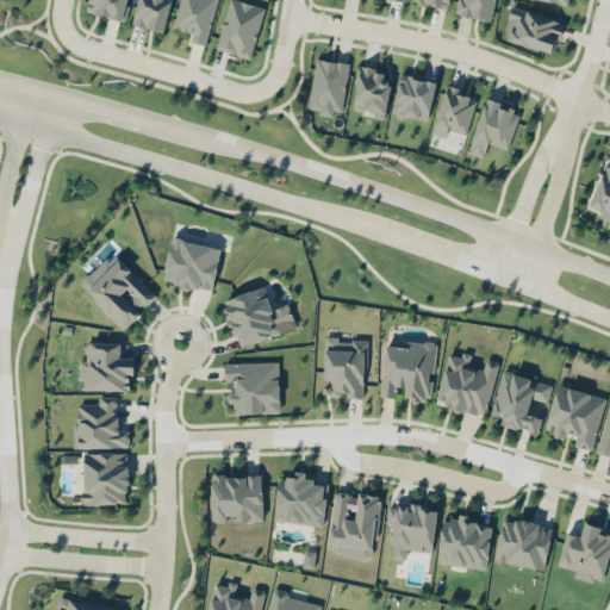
[(88,0),(87,12),(123,20),(126,0),(88,0)]
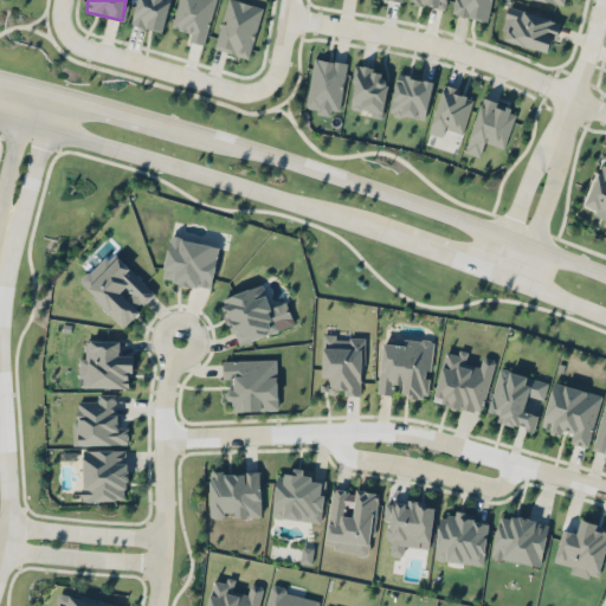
[(136,0),(131,24),(163,32),(171,0),(136,0)]
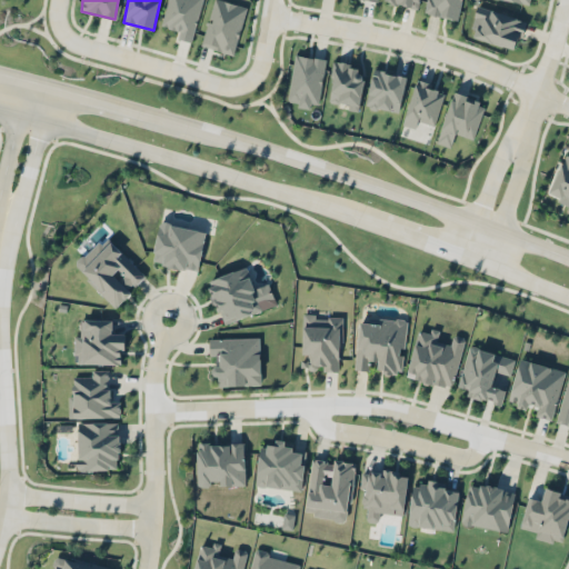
[(168,0),(161,26),(179,31),(177,38),(191,42),(202,0),(168,0)]
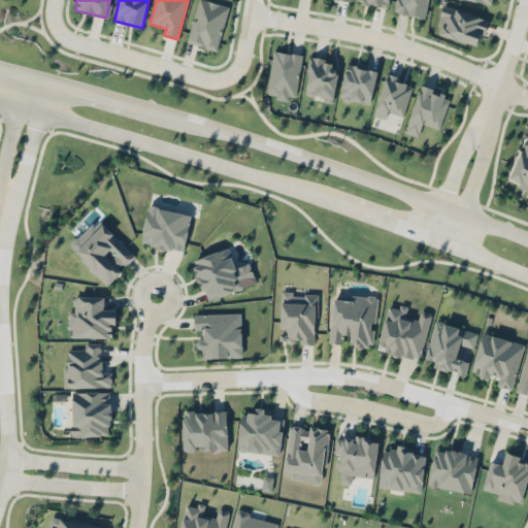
[(217,51),(229,7),(207,0),(198,0),(186,41),(217,51)]
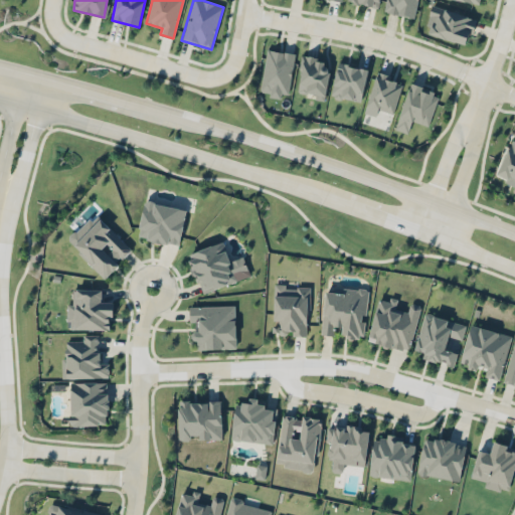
[(416,0),(387,0),(385,10),(413,16),(416,0)]
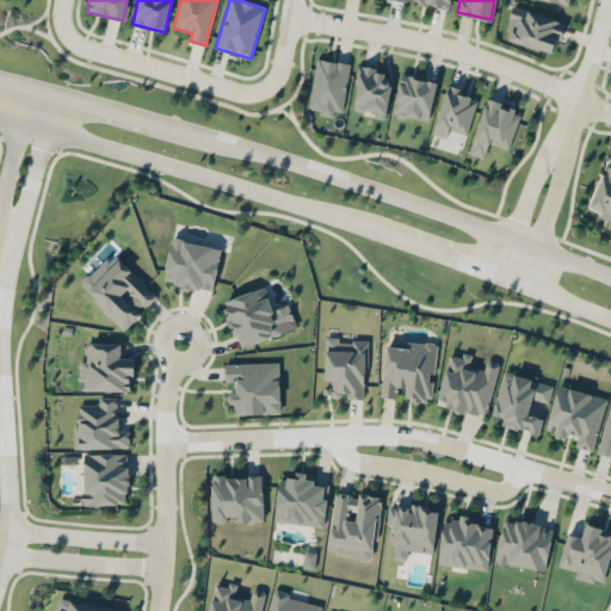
[(554,54),(563,22),(514,6),(505,38),(554,54)]
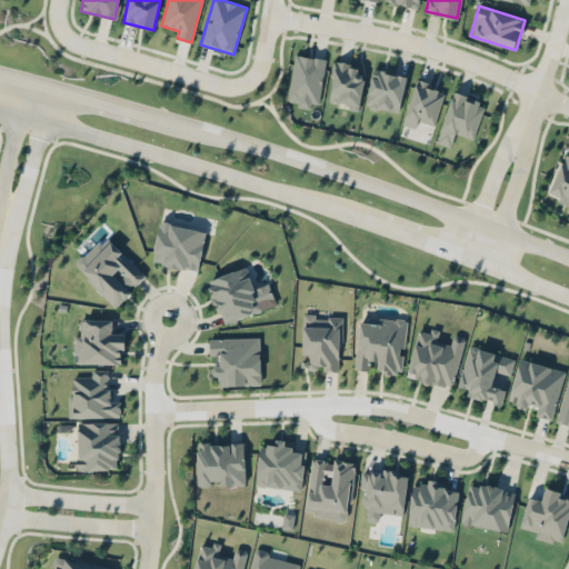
[(318,107),(326,59),(295,55),(287,102),(318,107)]
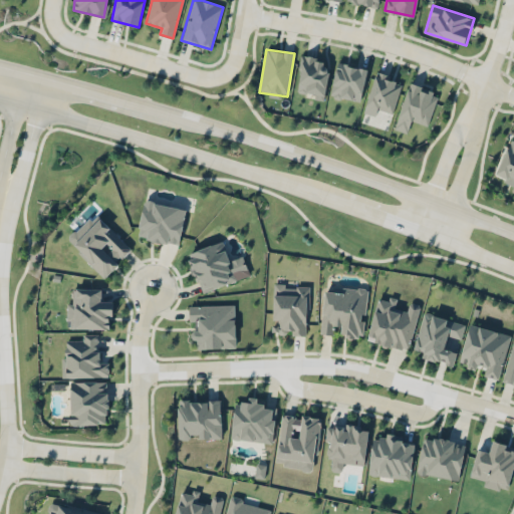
[(322,96),(328,58),(302,54),(297,92),(322,96)]
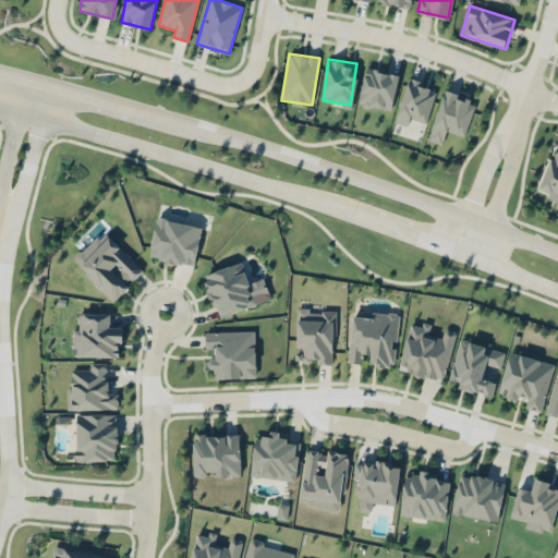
[(398,73),(364,69),(360,105),(393,109),(398,73)]
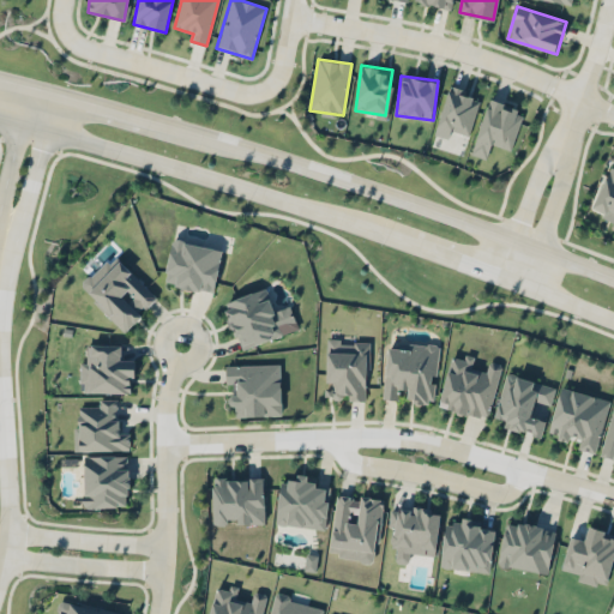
[(469,136),(481,97),(449,88),(435,134),(449,138),(451,131),(469,136)]
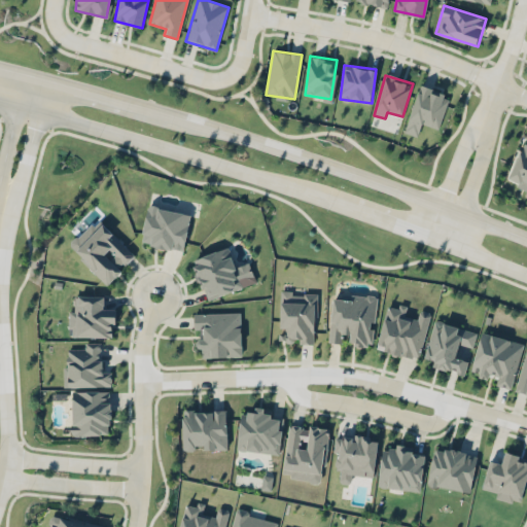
[(438,129),(450,96),(420,85),(405,132),(418,136),(422,124),(438,129)]
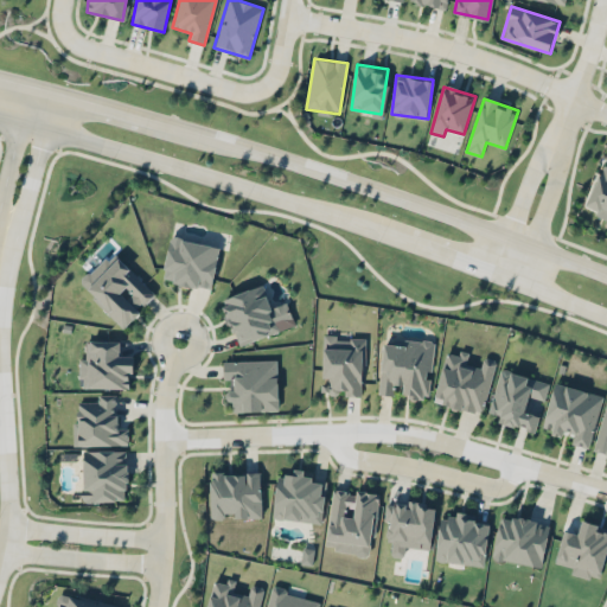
[(606,165),(602,164),(583,209),(606,217),(606,165)]
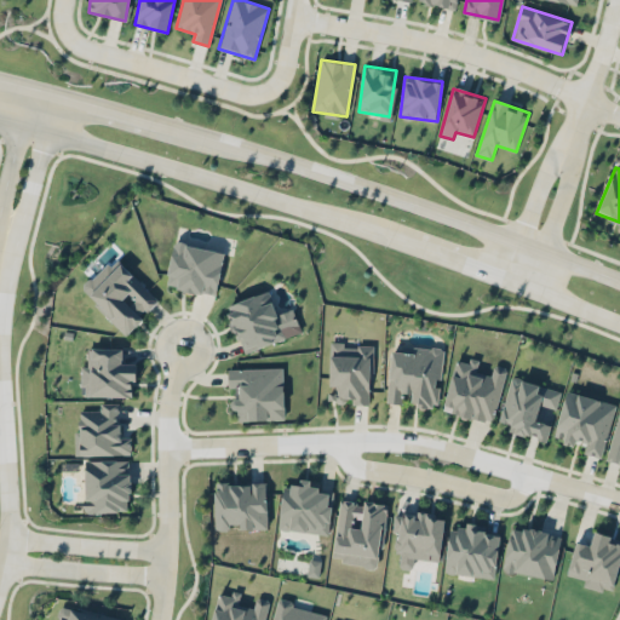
[(224,251),(174,242),(166,287),(216,296),(224,251)]
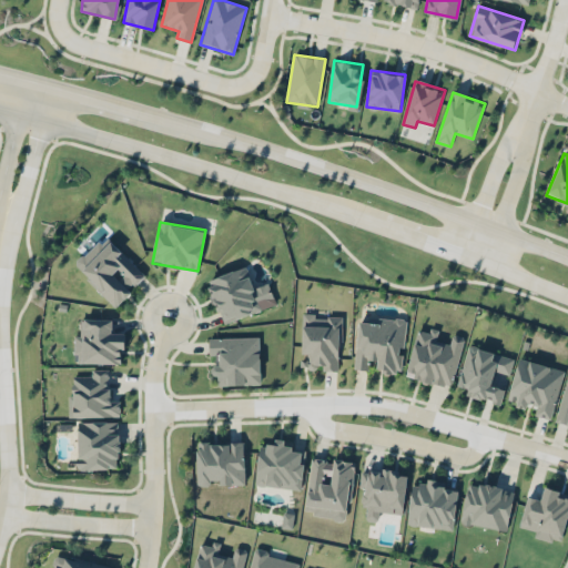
[(117,305),(145,274),(103,235),(74,266),(117,305)]
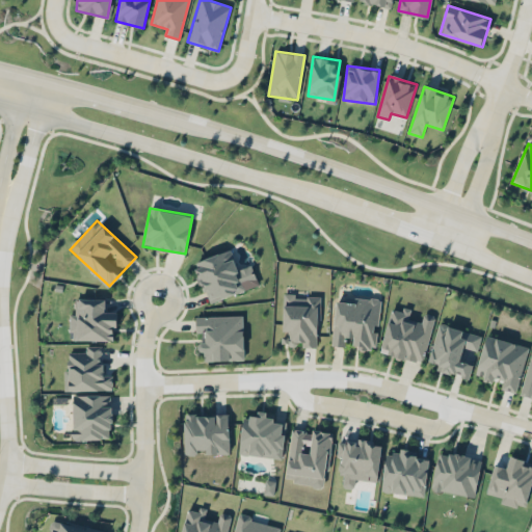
[(259,285),(251,264),(237,269),(231,249),(193,262),(208,302),(259,285)]
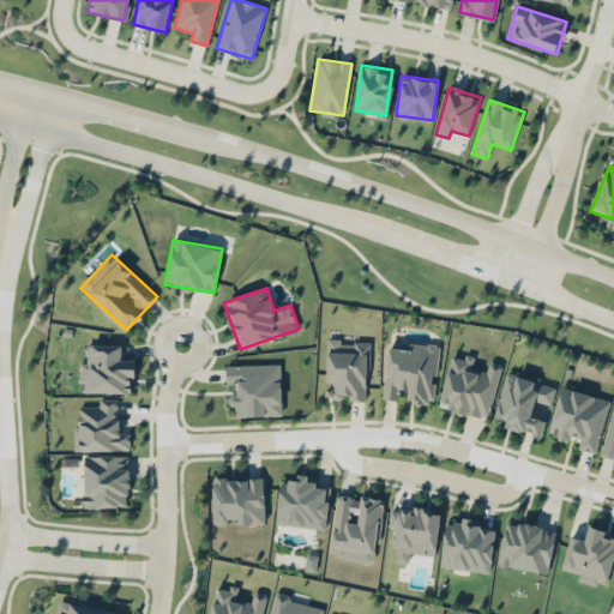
[(368,398),(368,338),(325,338),(325,398),(368,398)]
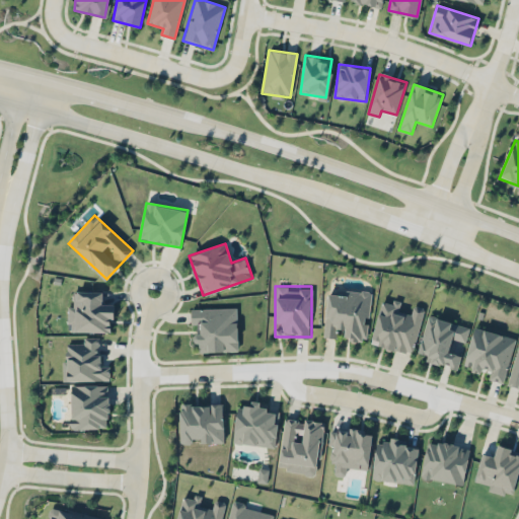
[(323,337),(337,338),(338,328),(345,329),(344,339),(366,341),(371,293),(327,289),(323,337)]
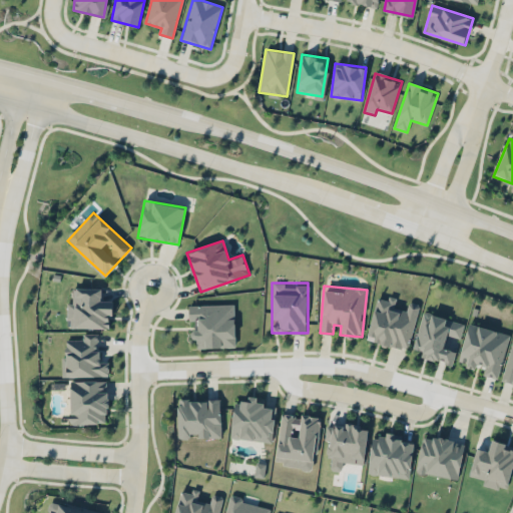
[(111,301),(101,301),(101,288),(72,288),(72,303),(68,303),(67,327),(110,329),(111,301)]
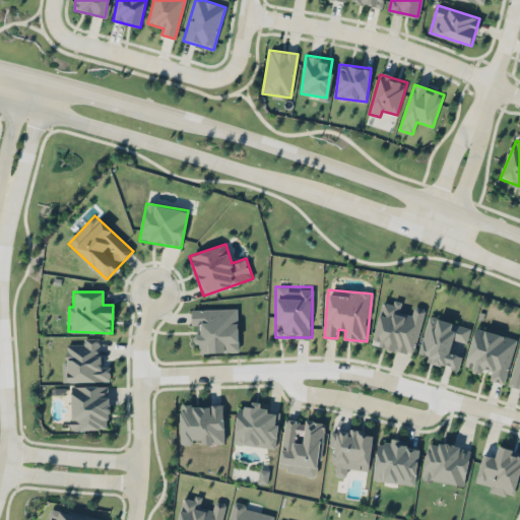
[(382,302),(372,344),(413,354),(425,309),(413,306),(411,315),(399,312),(401,302),(394,300),(392,305),(382,302)]
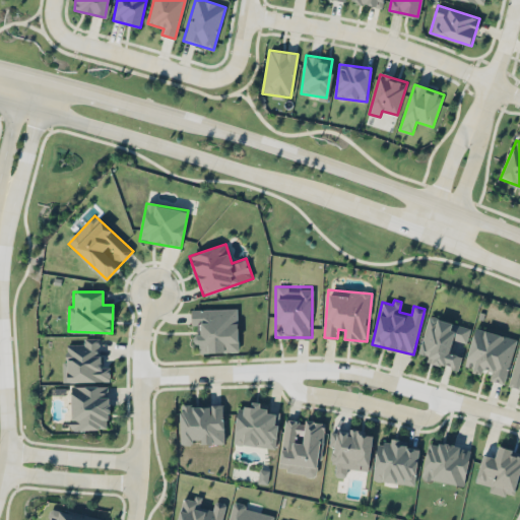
[(191,310),(191,325),(200,325),(200,334),(194,334),(194,344),(199,343),(199,352),(239,351),(237,308),(191,310)]
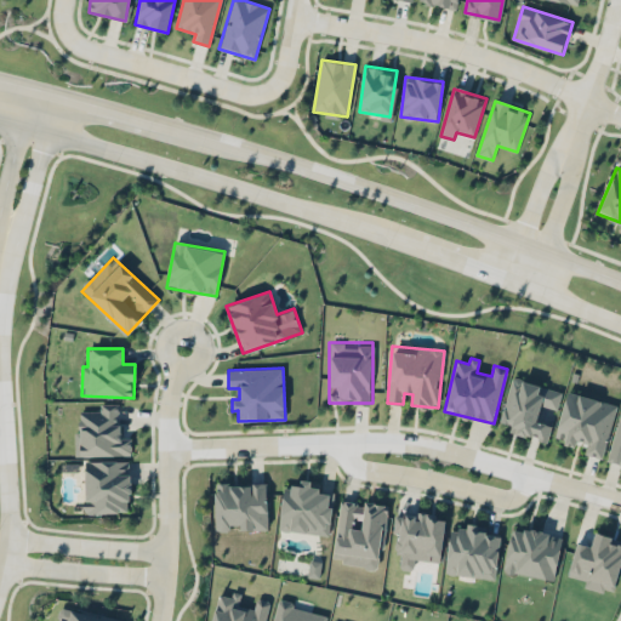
[(560,389),(513,377),(500,428),(547,440),(552,421),(540,417),(542,408),(554,411),(560,389)]
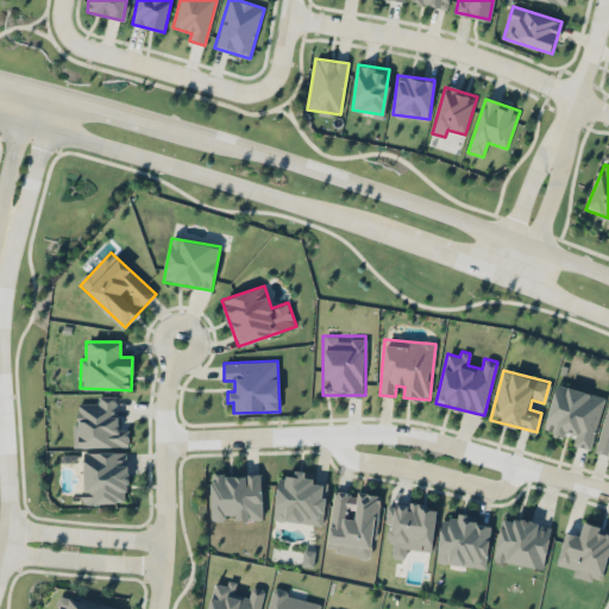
[(604,395),(556,383),(542,433),(591,445),(604,395)]
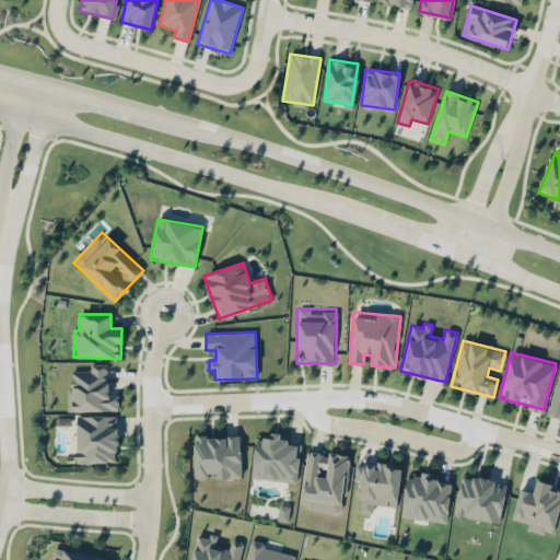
[(119,410),(118,395),(108,395),(107,363),(90,364),(90,370),(71,371),(71,388),(67,389),(68,411),(119,410)]
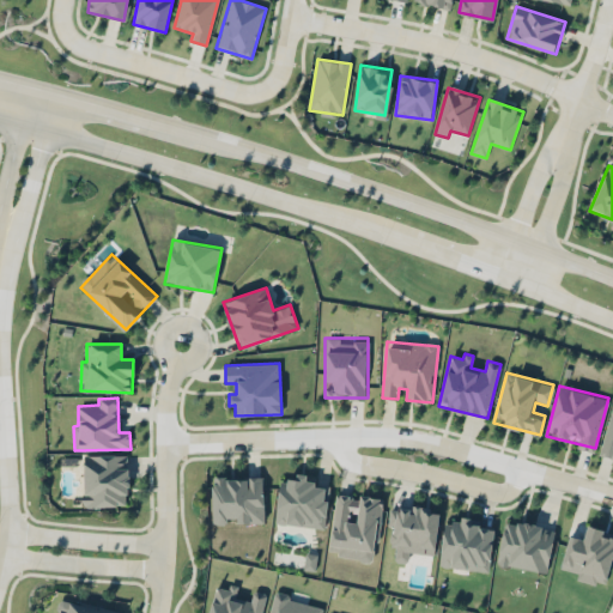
[(612,398),(599,455),(612,459),(612,398)]
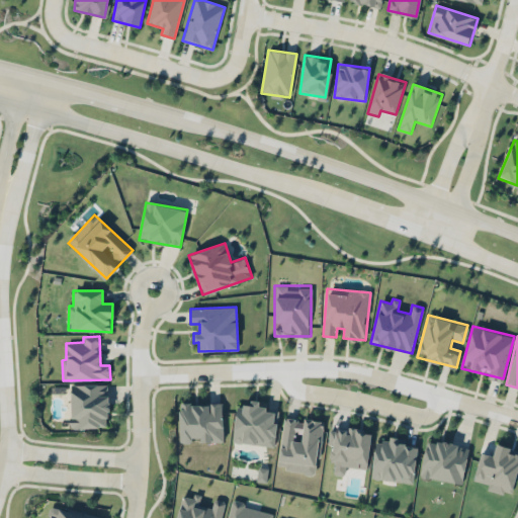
[(71,384),(71,427),(108,427),(108,384),(71,384)]
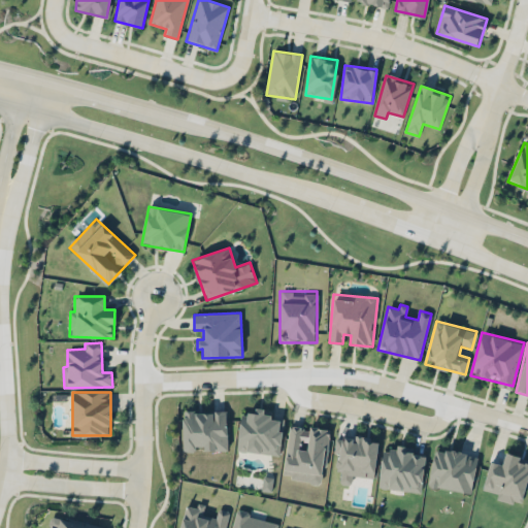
[(236,450),(278,454),(283,420),(271,419),(272,409),(251,407),(250,413),(240,411),(236,450)]
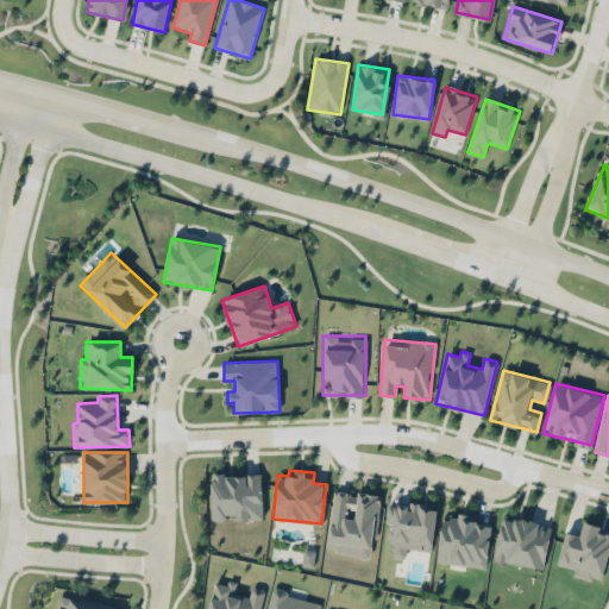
[(212,521),(226,520),(226,519),(263,518),(262,473),(211,475),(212,521)]
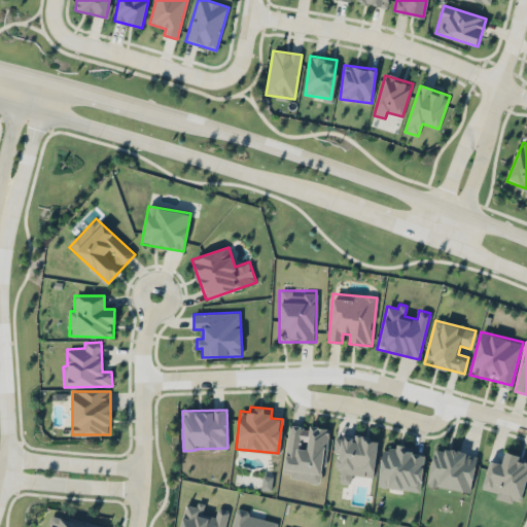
[(328,428),(309,425),(309,427),(288,425),(282,477),(322,482),(328,428)]
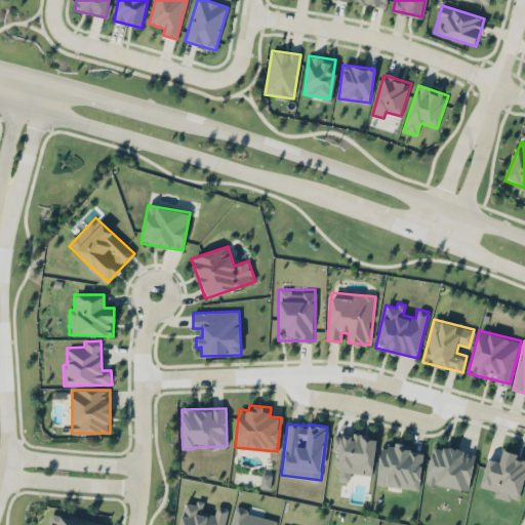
[(371,475),(376,436),(335,431),(330,467),(339,468),(337,479),(349,481),(351,472),(371,475)]
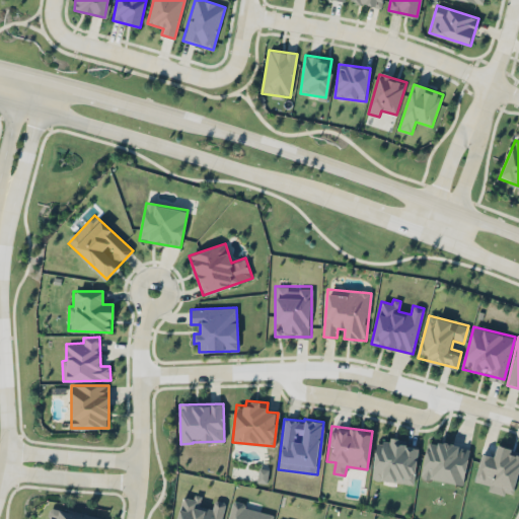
[(376,438),(371,478),(415,484),(420,443),(376,438)]
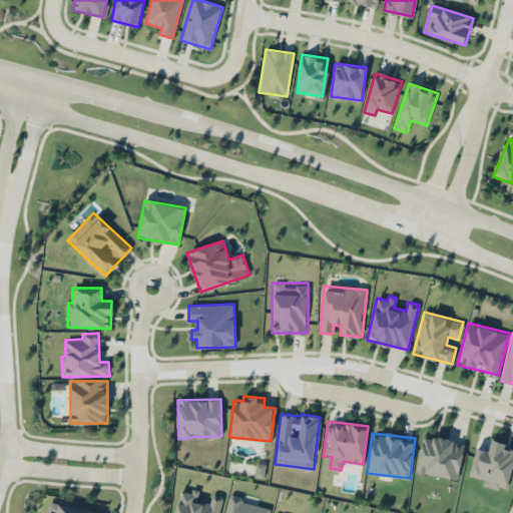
[(458,479),(464,442),(422,435),(417,473),(458,479)]
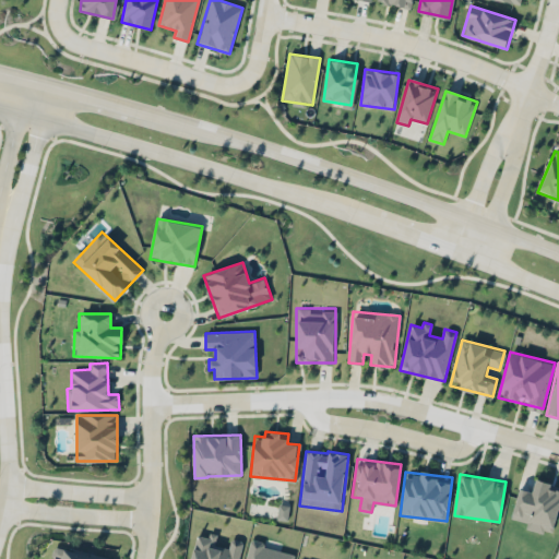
[(551,534),(558,506),(558,485),(535,479),(532,491),(519,488),(511,518),(527,522),(526,527),(551,534)]
